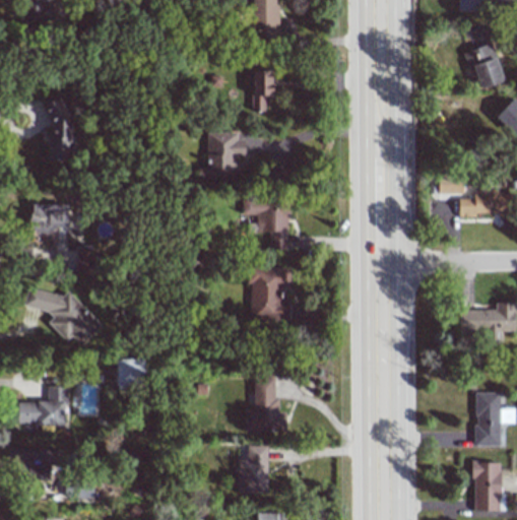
[(280,29),(278,0),(253,0),(254,30),(280,29)]
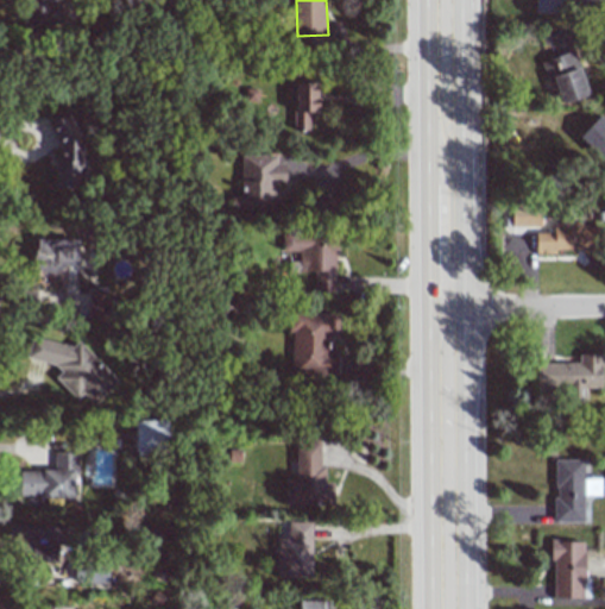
[(537,0),(539,13),(567,13),(566,0),(537,0)]
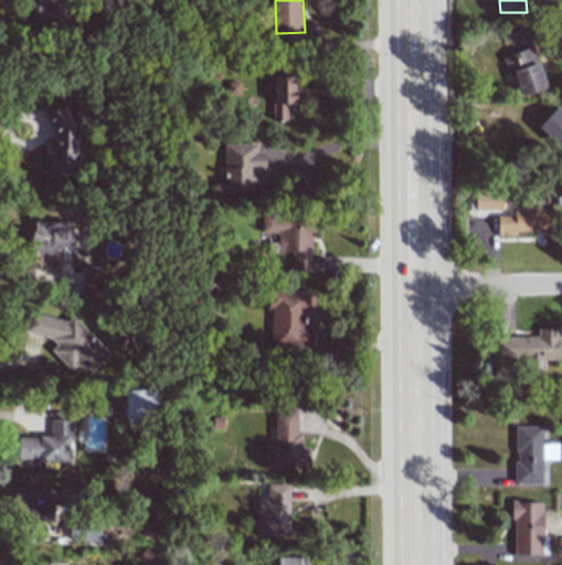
[(505,57),(511,73),(516,72),(525,96),(551,87),(537,46),(505,57)]
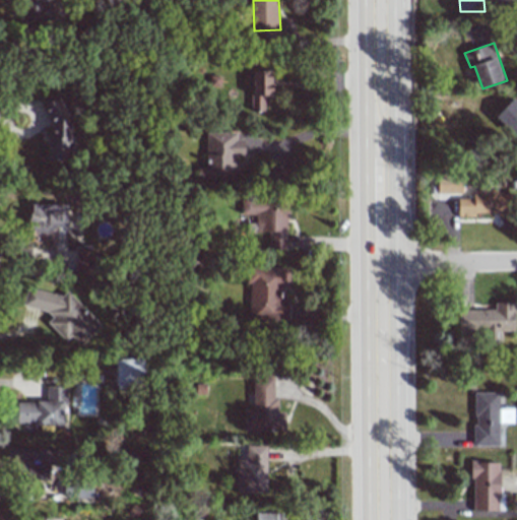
[(266,96),(273,96),(274,71),(255,70),(254,111),(266,111),(266,96)]
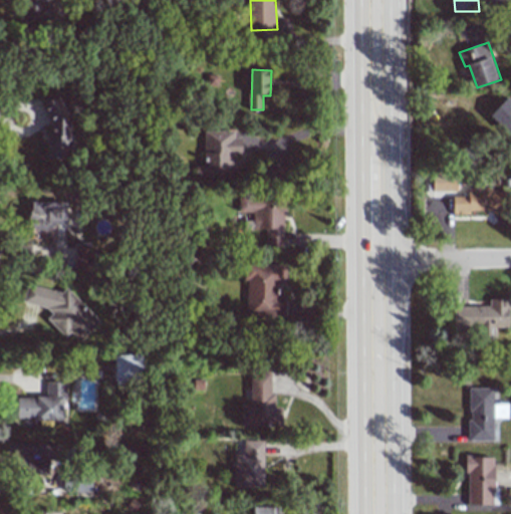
[(510,97),(509,96),(491,116),(510,134),(510,97)]
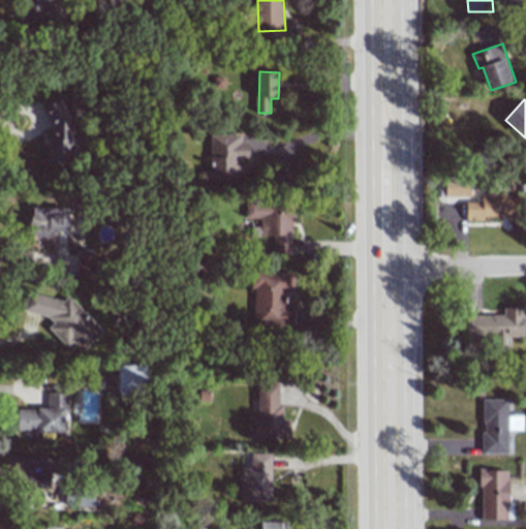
[(52,163),(72,163),(72,103),(51,103),(52,163)]
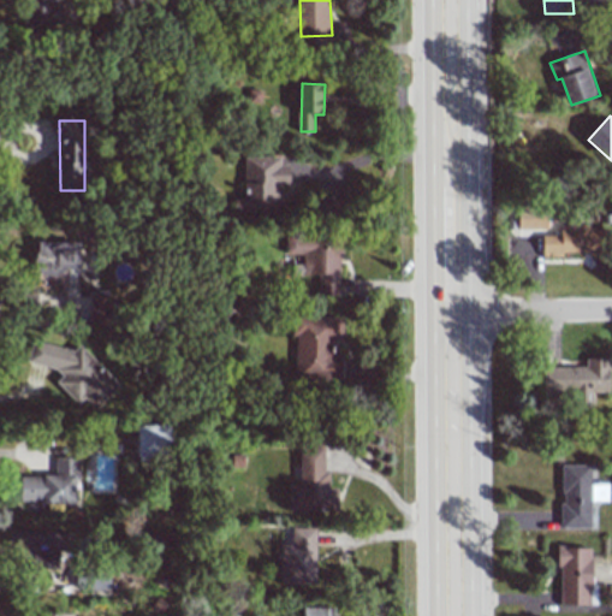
[(247,199),(237,199),(237,212),(285,212),(285,185),(292,185),(292,165),(283,165),(283,157),(247,157),(247,199)]
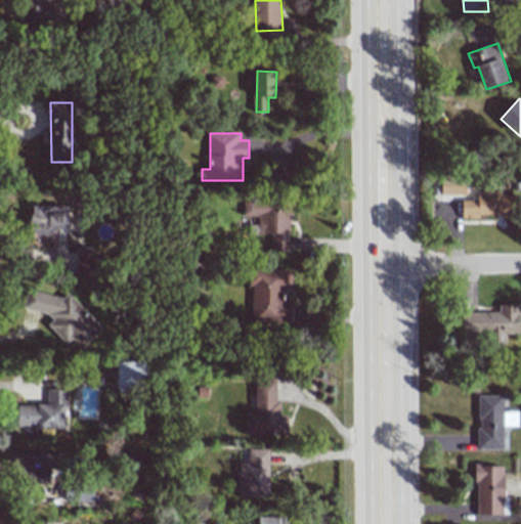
[(443,194),(467,195),(468,177),(443,177),(443,194)]
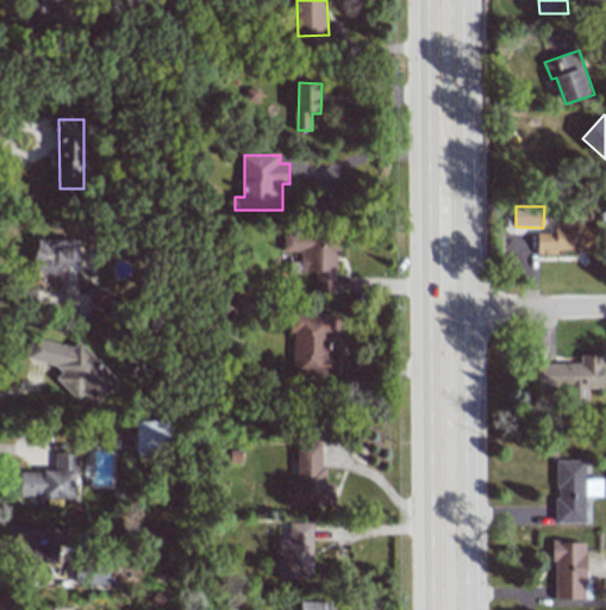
[(539,255),(560,255),(560,251),(598,251),(598,226),(586,226),(586,222),(573,222),(573,217),(557,217),(557,234),(539,234),(539,255)]
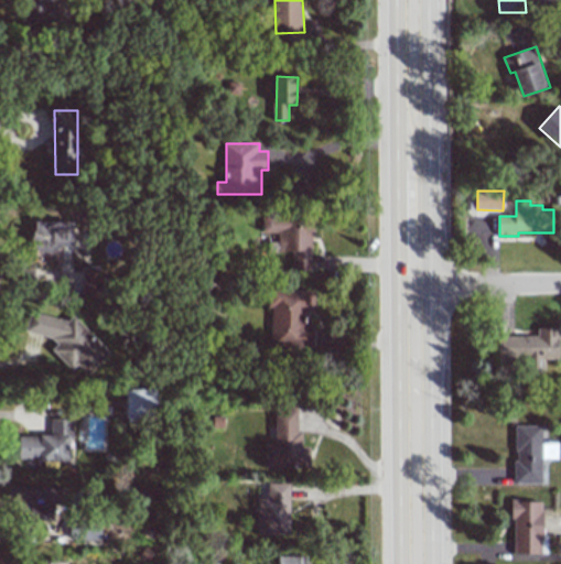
[(314,271),(314,214),(265,214),(265,232),(280,232),(280,251),(294,251),(294,270),(314,271)]
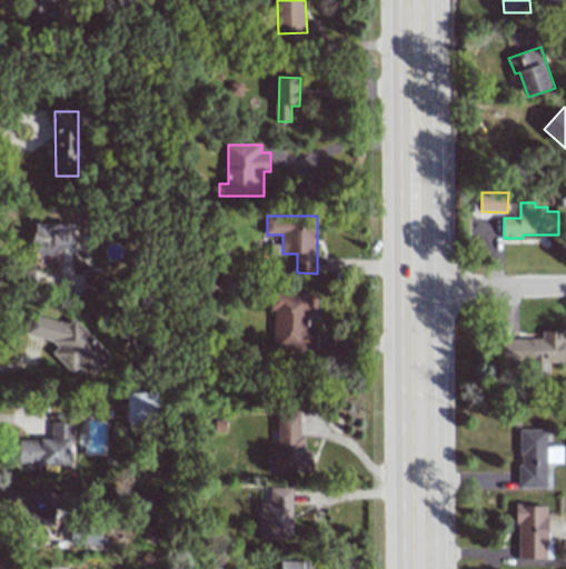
[(318,352),(319,292),(275,292),(275,351),(318,352)]
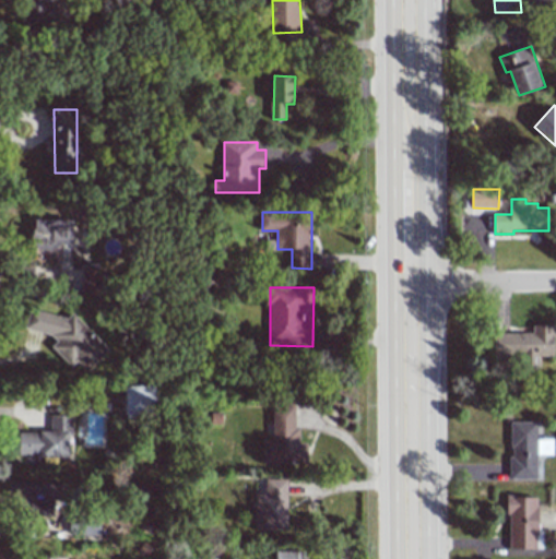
[(26,329),(57,336),(54,347),(72,367),(79,361),(89,372),(111,351),(74,312),(69,318),(32,309),(26,329)]
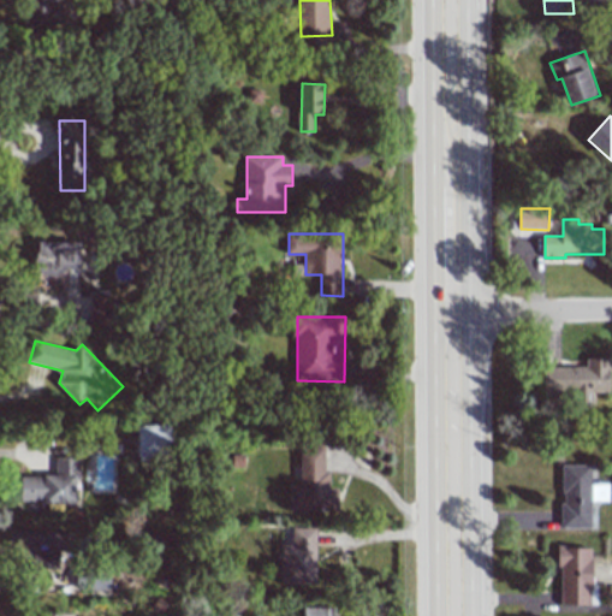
[(589,367),(545,368),(546,394),(576,394),(576,410),(596,409),(595,392),(611,392),(611,357),(588,359),(589,367)]
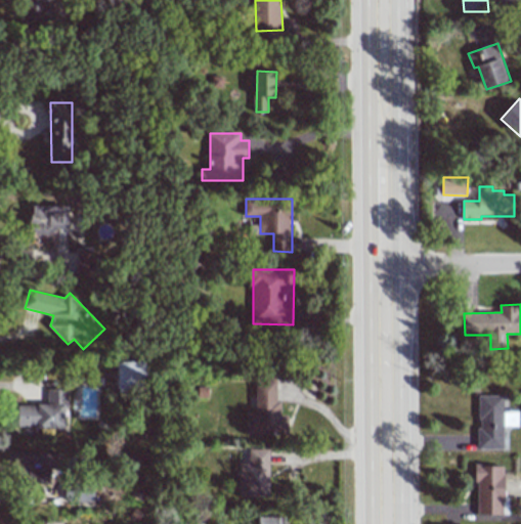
[(119,361),(120,393),(147,392),(146,361),(119,361)]
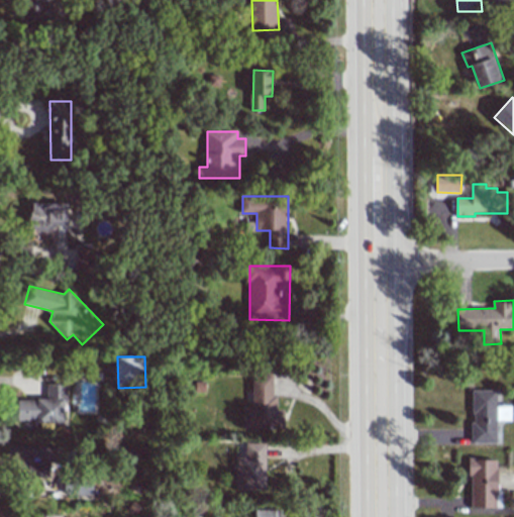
[(244,407),(245,429),(286,428),(286,410),(279,410),(279,396),(275,396),(274,376),(253,376),(254,406),(244,407)]
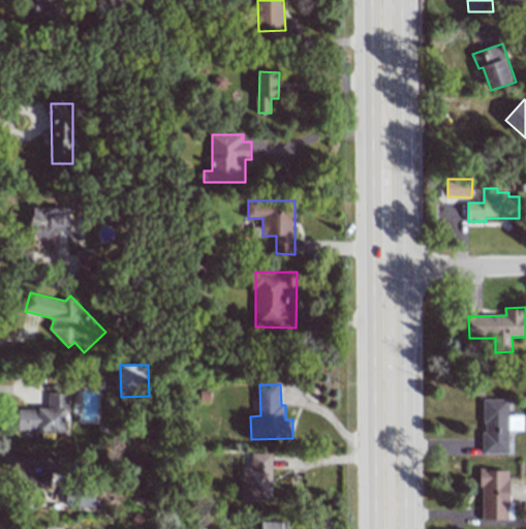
[(19,408),(19,431),(68,432),(69,393),(50,393),(50,409),(19,408)]
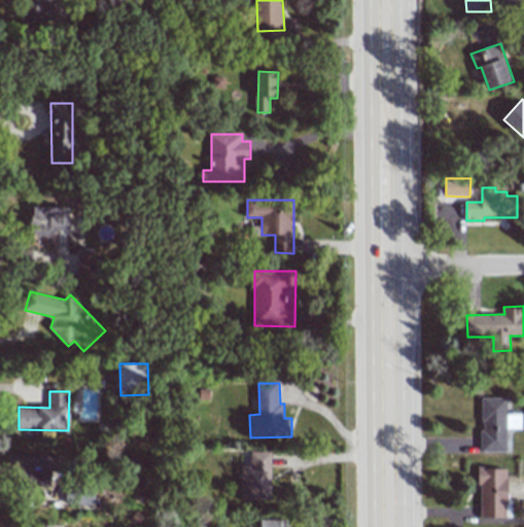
[(508,451),(508,397),(483,397),(483,451),(508,451)]
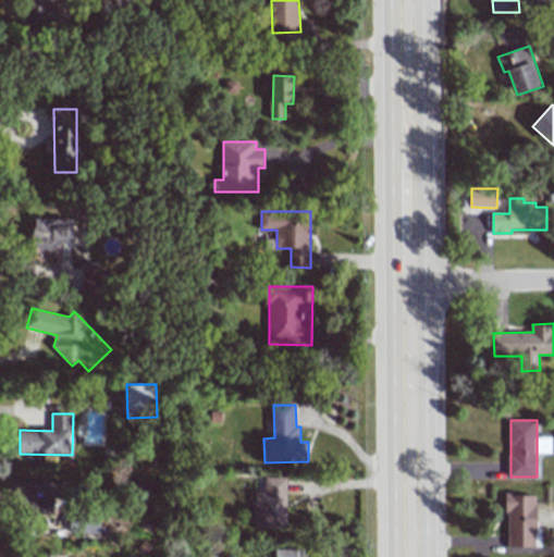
[(288,528),(287,478),(267,478),(267,492),(256,493),(257,529),(288,528)]
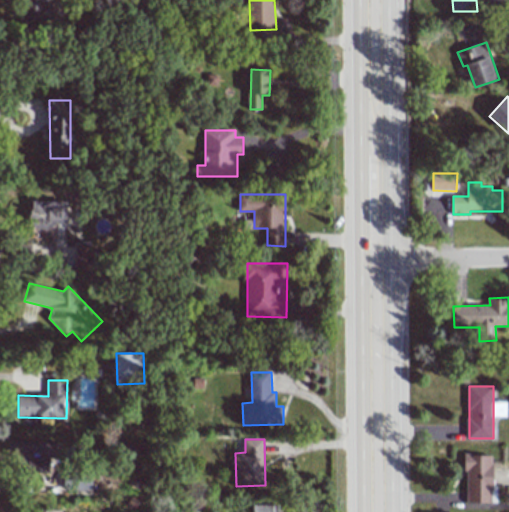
[(56,487),(57,443),(10,442),(10,464),(34,464),(33,487),(56,487)]
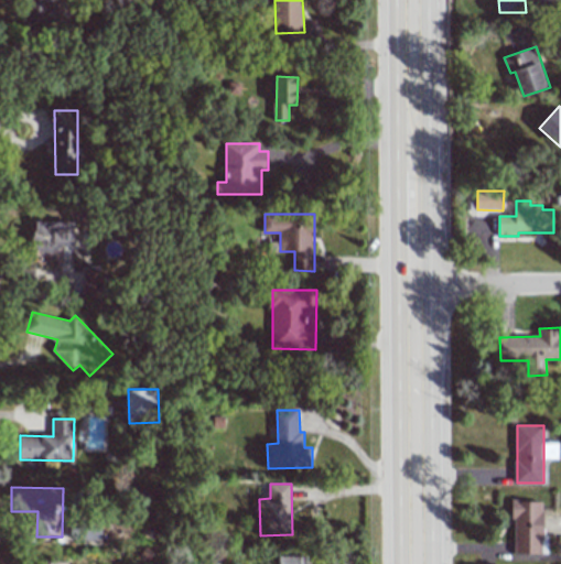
[(515,554),(543,554),(543,501),(515,501),(515,554)]
